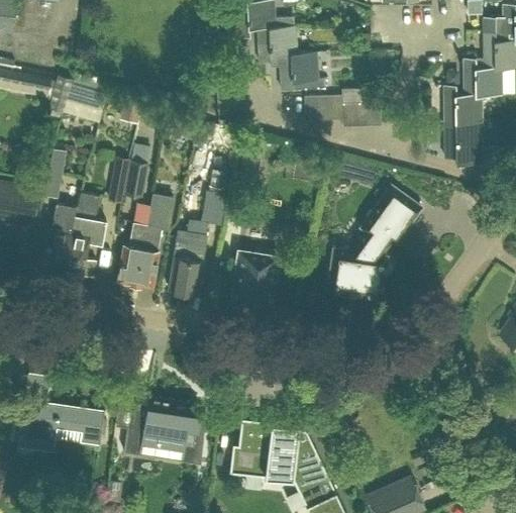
[(0,0),(0,31),(12,33),(16,0),(0,0)]
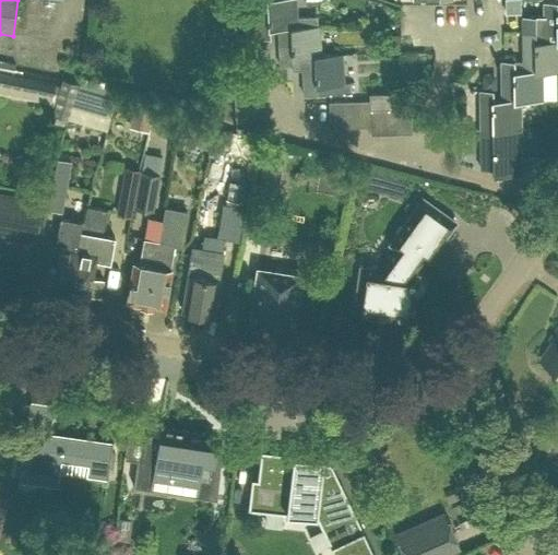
[(279,31),(320,30),(319,21),(297,21),(296,0),(291,0),(254,1),(257,40),(270,40),(270,31),(279,31)]
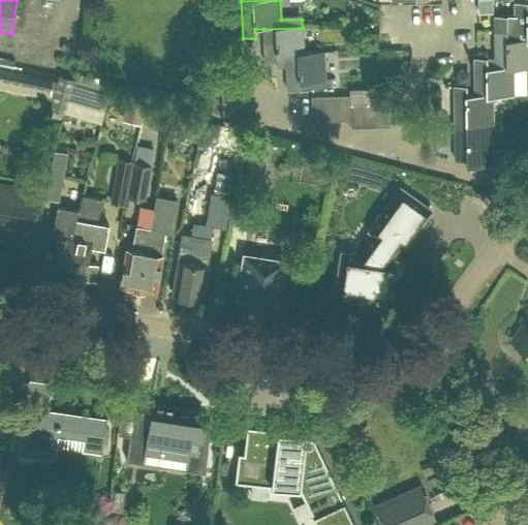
[(495,2),(480,3),(482,17),(496,17),(495,2)]
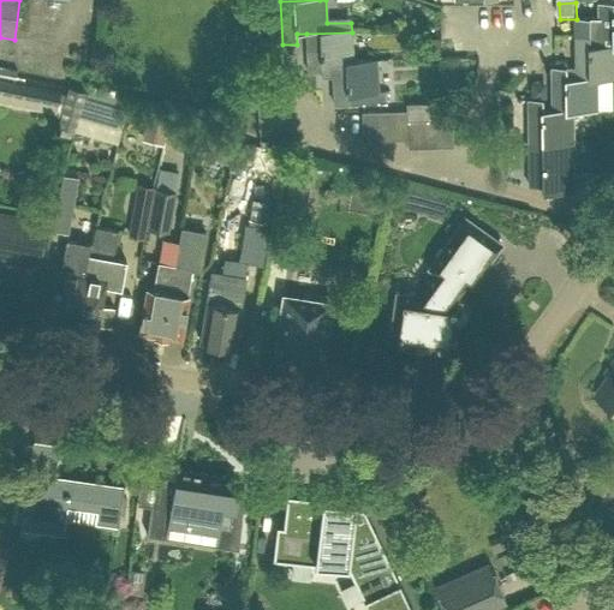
[(576,23),(576,37),(589,37),(589,49),(598,49),(613,49),(613,16),(612,16),(612,6),(598,6),(598,23),(576,23)]
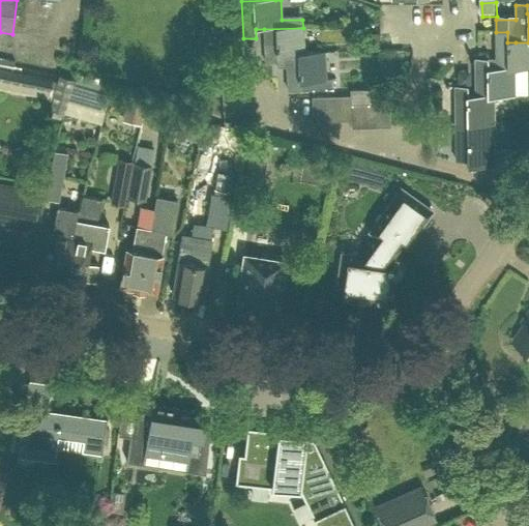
[(33,7),(34,24),(60,23),(59,6),(33,7)]
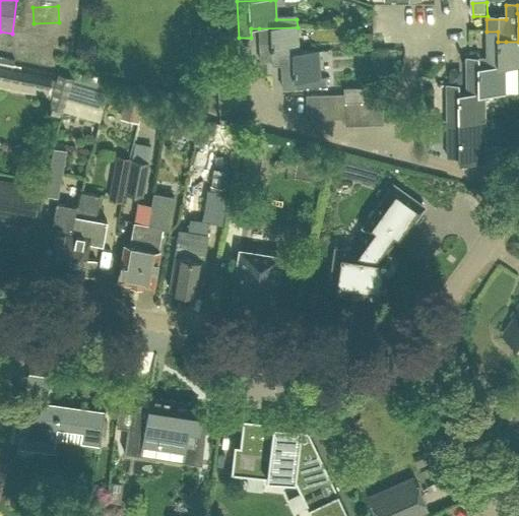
[(280,55),(299,54),(298,27),(259,28),(260,64),(272,64),(272,55),(280,55)]
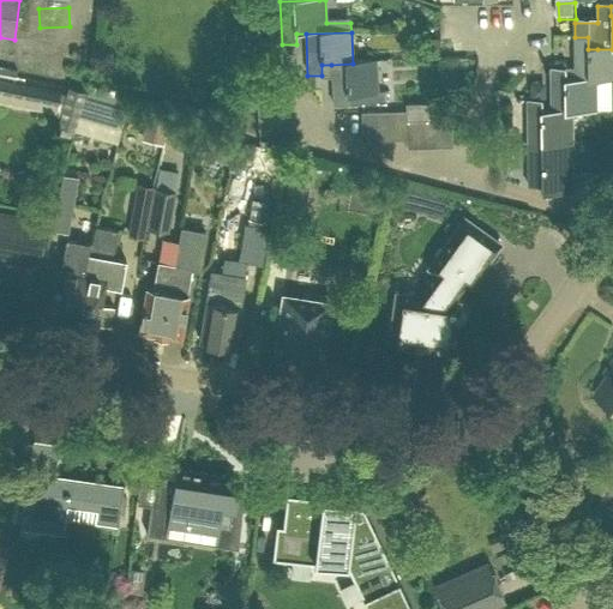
[(575,37),(575,80),(595,82),(612,80),(612,49),(598,49),(588,49),(588,37),(575,37)]
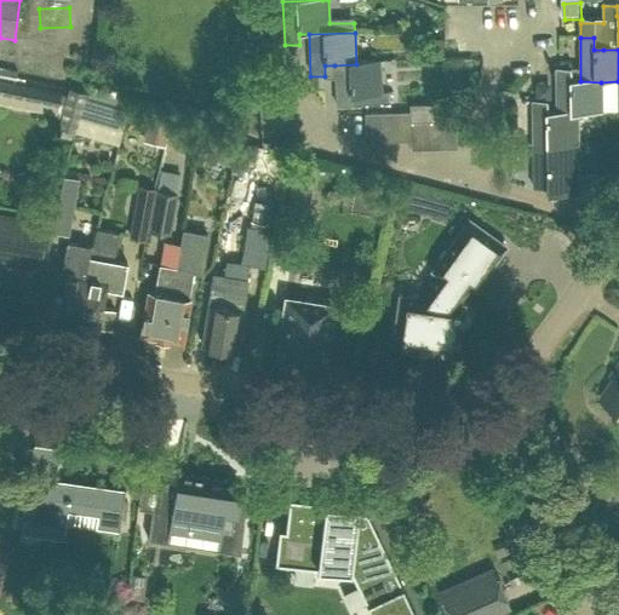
[(380,63),(356,64),(334,65),(336,109),(387,107),(387,97),(382,97),(380,63)]
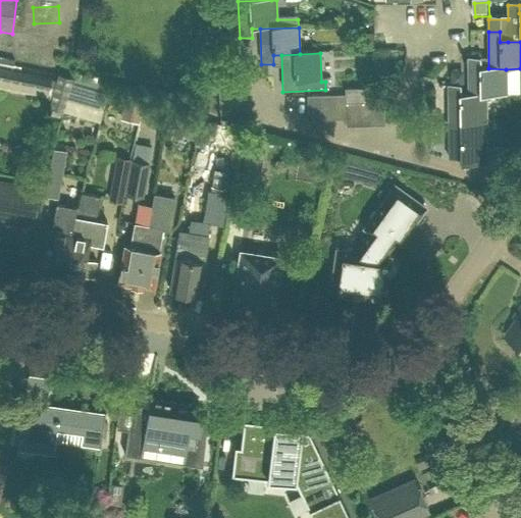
[(468,59),(468,96),(485,96),(507,96),(506,69),(488,68),(480,69),(480,59),(468,59)]
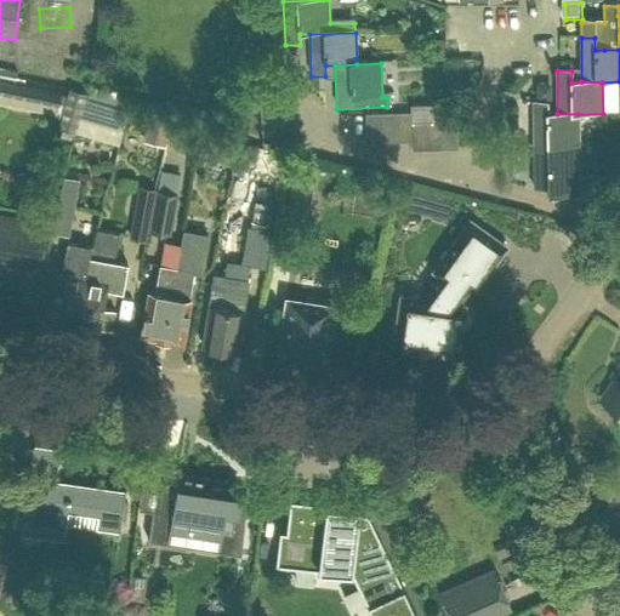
[(0,85),(0,106),(60,119),(57,131),(75,136),(79,123),(118,133),(123,118),(90,109),(83,108),(84,104),(85,96),(68,92),(66,100),(0,85)]
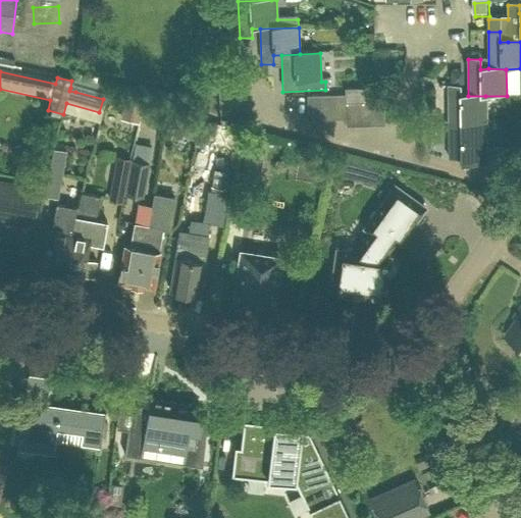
[(485,122),(485,96),(468,96),(460,96),(460,87),(448,87),(449,123),(485,122)]
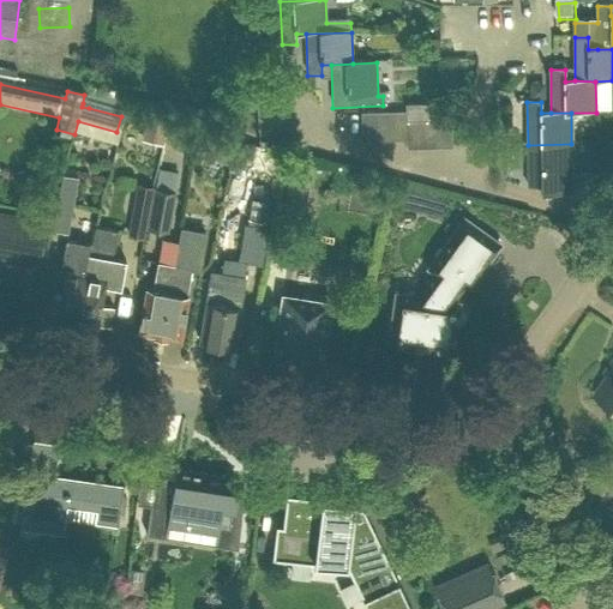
[(406,124),(421,122),(428,122),(427,106),(406,107),(406,113),(406,124)]
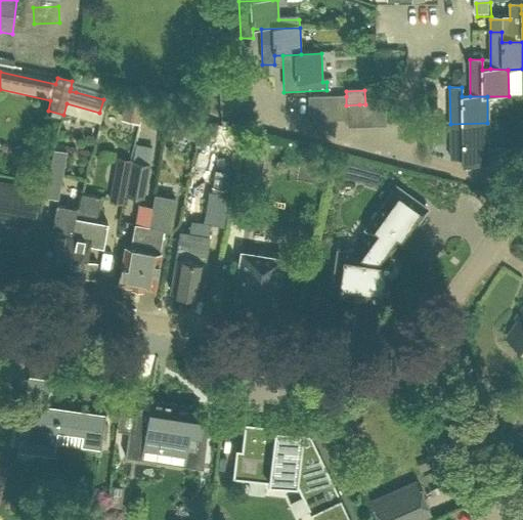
[(334,122),(346,121),(346,105),(346,96),(334,97),(334,122)]
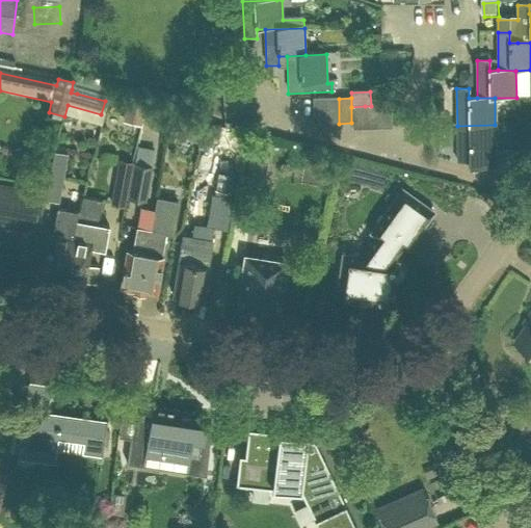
[(326,124),(325,99),(313,100),(313,124),(326,124)]
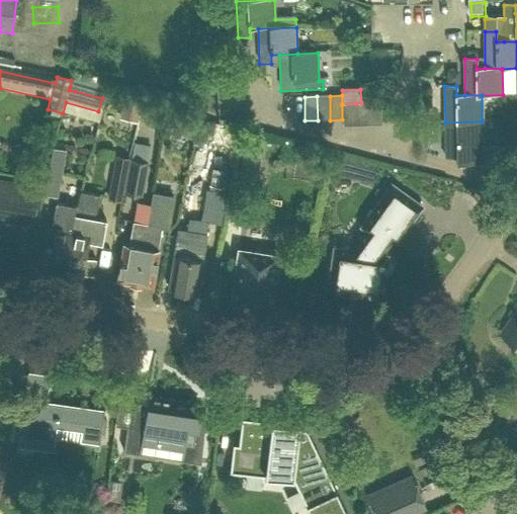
[(317,96),(318,120),(330,120),(330,96),(317,96)]
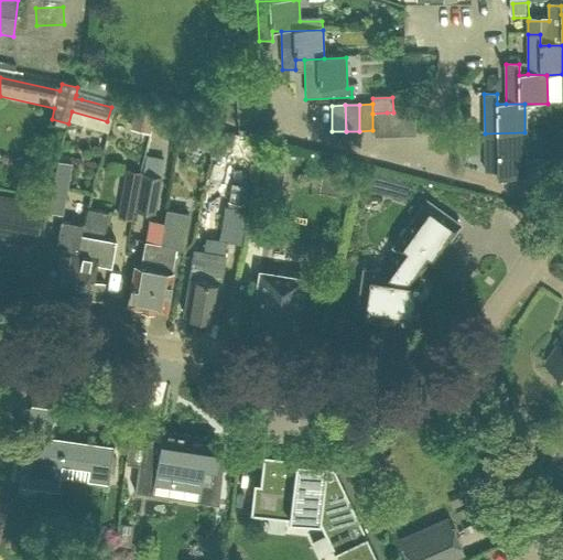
[(160,135),(163,112),(141,109),(138,131),(160,135)]
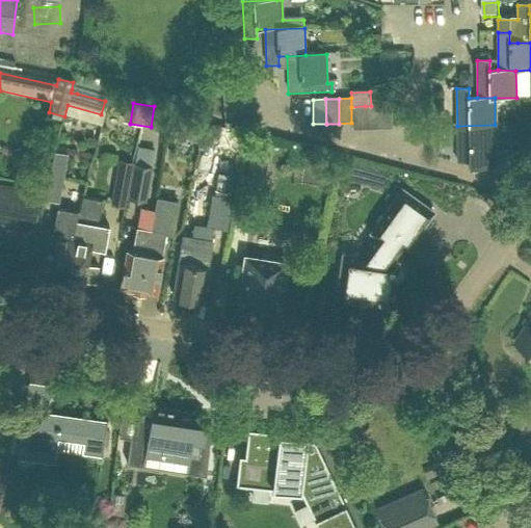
[(391,105),(377,106),(378,130),(392,130),(391,105)]
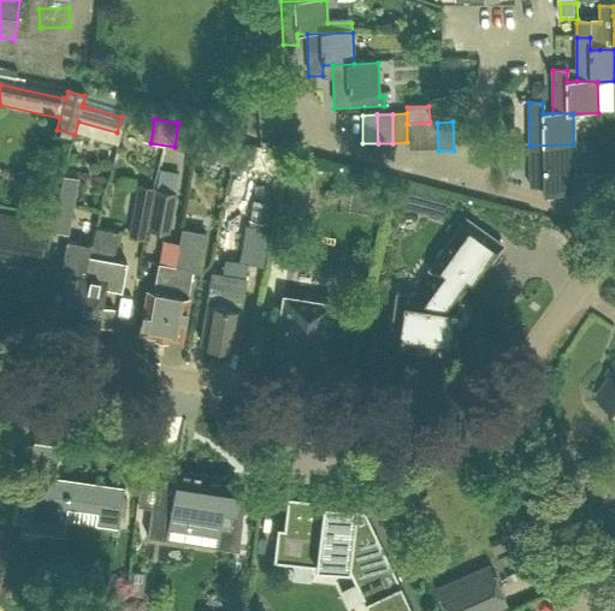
[(407,124),(407,142),(408,152),(424,152),(423,123),(407,124)]
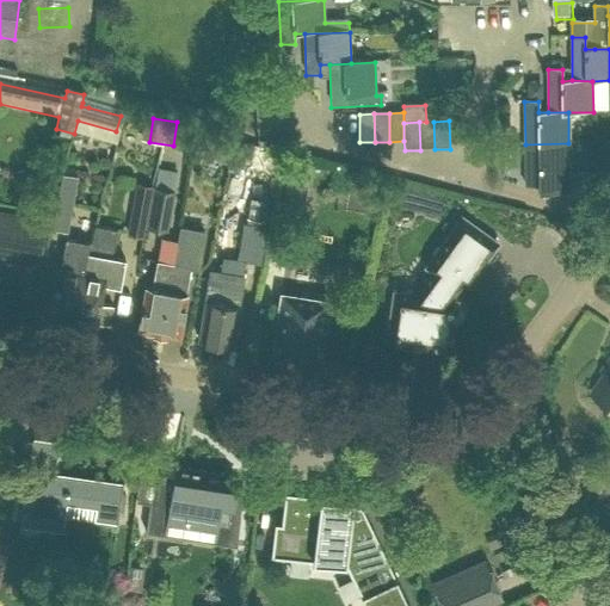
[(420,150),(435,149),(433,122),(426,122),(419,122),(420,150)]
